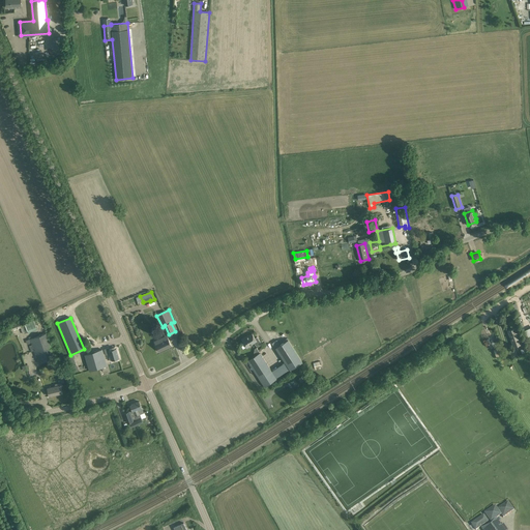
[(21,324),(20,324),(21,327),(24,334),(28,332),(24,322),(21,324)]
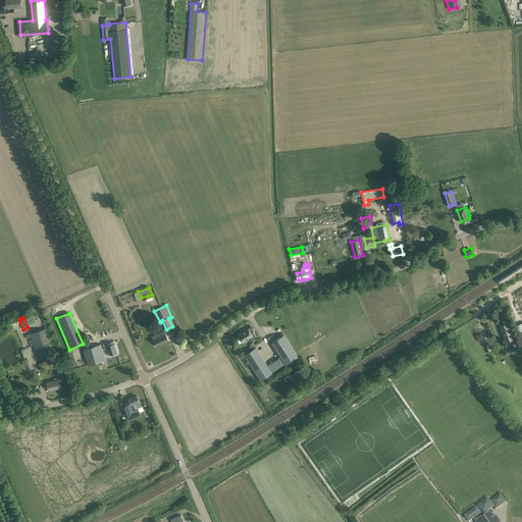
[(508,322),(500,325),(506,342),(514,338),(508,322)]
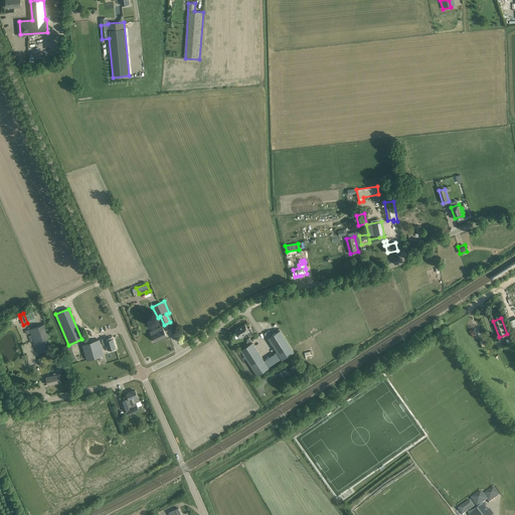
[(45,324),(25,331),(26,335),(30,334),(30,335),(28,336),(30,342),(32,341),(37,353),(54,347),(45,324)]
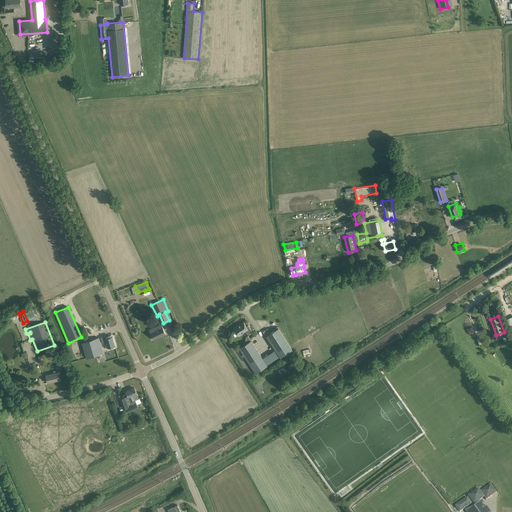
[(237,325),(234,328),(238,335),(245,331),(247,334),(252,331),(248,325),(246,327),(244,322),(238,326),(237,325)]
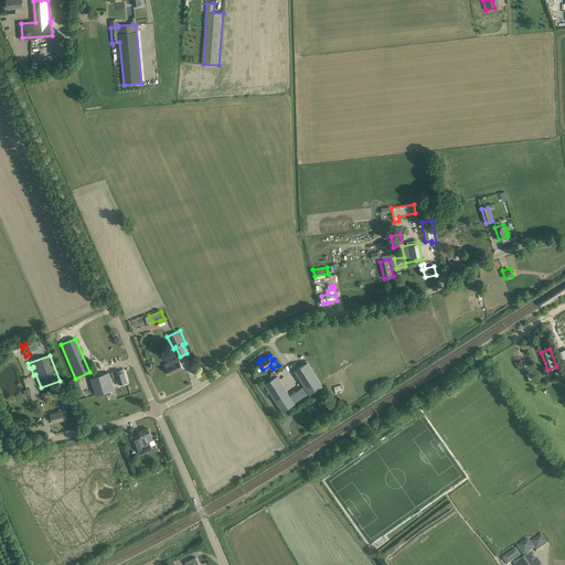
[(179,361),(166,366),(170,375),(183,369),(179,361)]
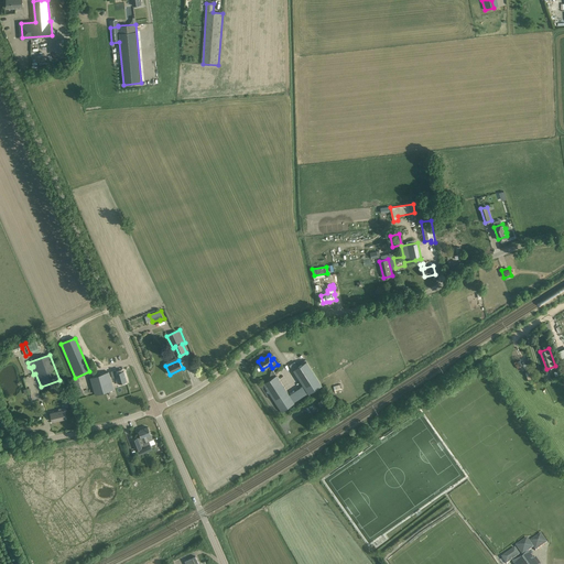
[(306,361),(294,370),(304,386),(308,393),(322,386),(306,361)]
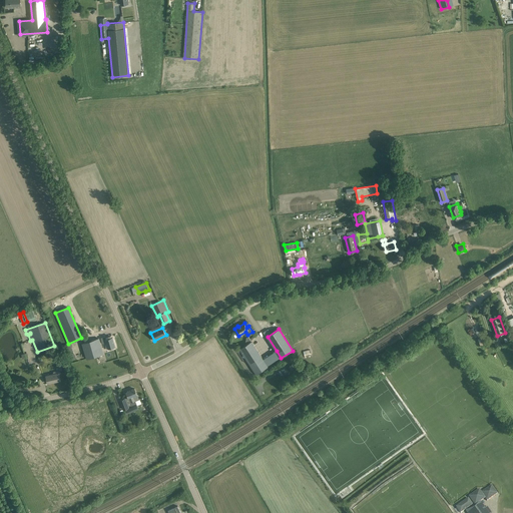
[(106,339),(102,341),(103,345),(107,343),(107,344),(108,348),(115,346),(112,337),(105,339),(106,339)]
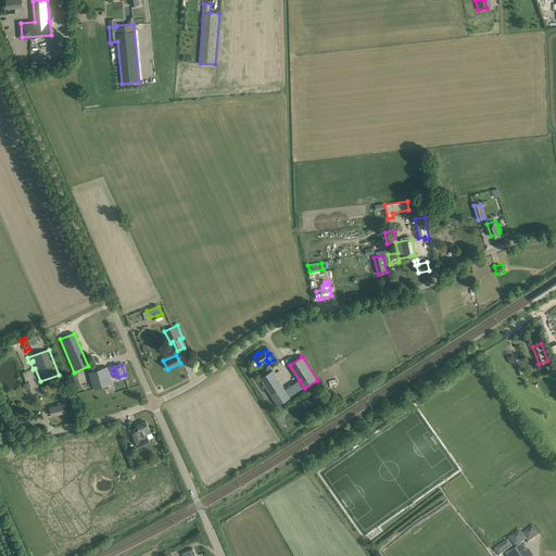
[(108,367),(89,373),(95,389),(112,383),(108,367)]
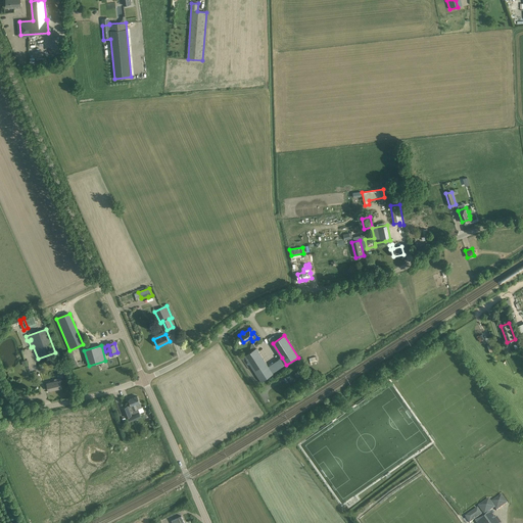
[(505,354),(502,346),(495,349),(492,350),(495,362),(500,361),(498,357),(505,354)]
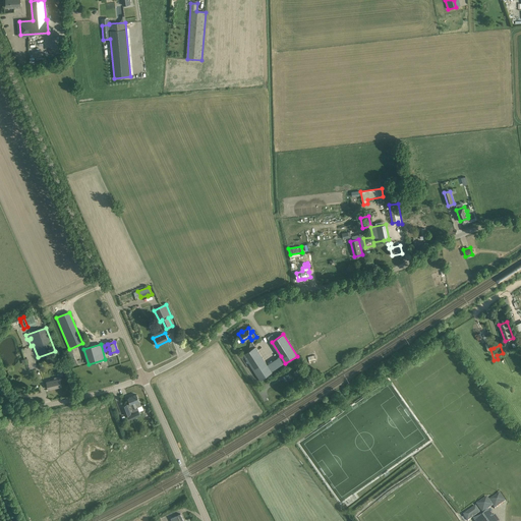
[(255,347),(243,354),(261,380),(272,372),(267,364),(255,347)]
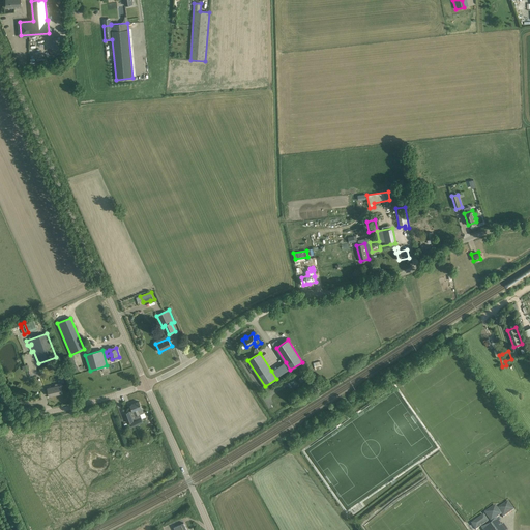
[(79,371),(74,355),(66,357),(71,373),(79,371)]
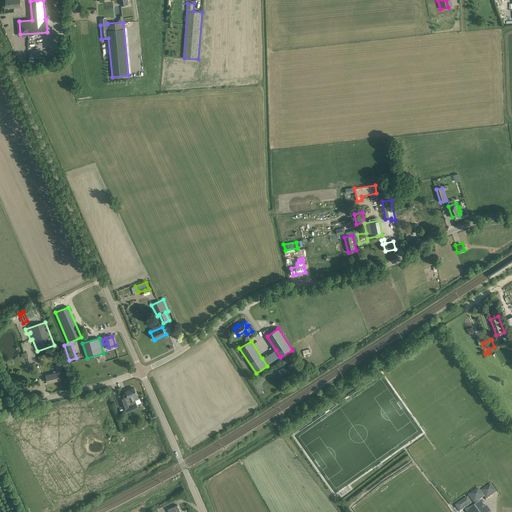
[(497,350),(503,366),(511,365),(511,349),(510,345),(497,350)]
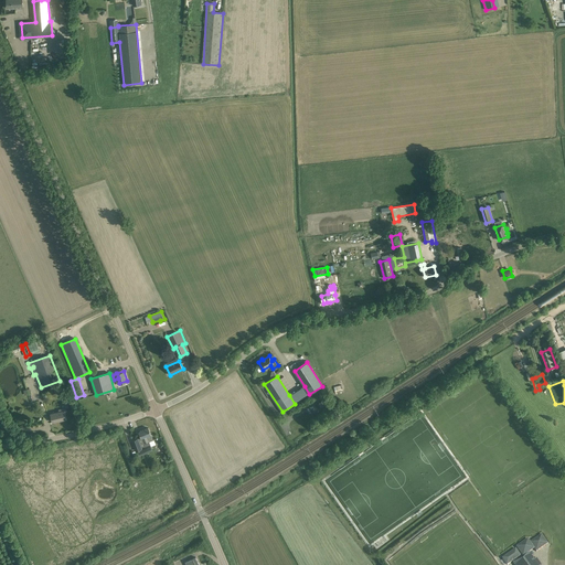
[(291,395),(289,395),(295,404),(309,394),(305,386),(304,386),(291,395)]
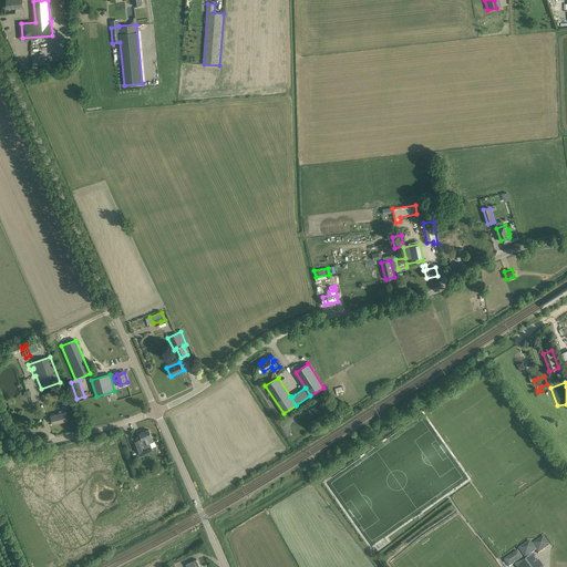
[(59,413),(51,415),(53,424),(65,421),(64,412),(66,412),(65,410),(59,411),(59,413)]
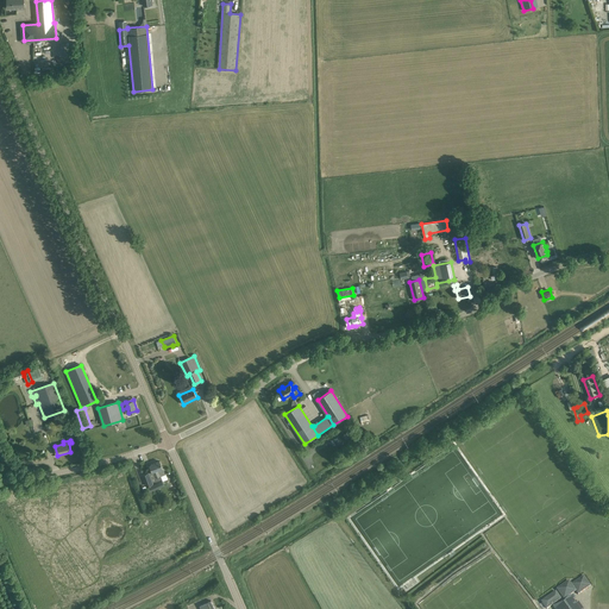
[(149,472),(142,476),(146,487),(154,483),(152,483),(156,482),(162,479),(161,476),(165,475),(159,462),(150,465),(155,478),(151,479),(149,472)]
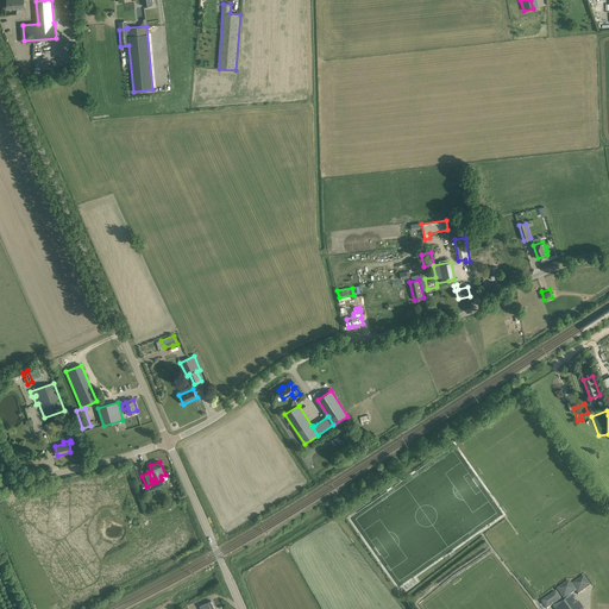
[(146,487),(143,488),(145,494),(148,493),(164,485),(163,482),(148,488),(146,487)]
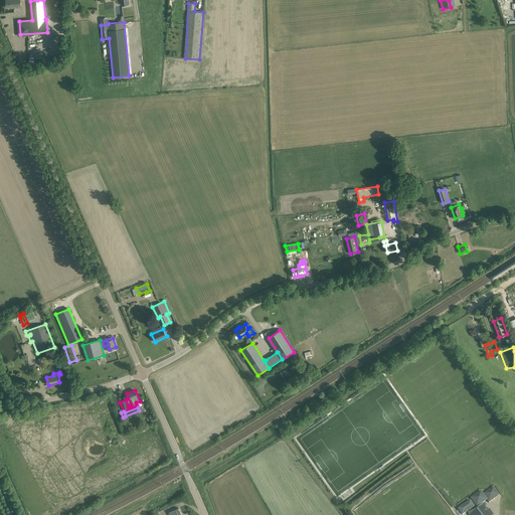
[(477,507),(468,513),(469,514),(493,514),(489,509),(487,511),(482,504),(487,500),(489,503),(494,499),(499,496),(496,490),(494,488),(483,495),(481,491),(471,499),(471,500),(477,507)]
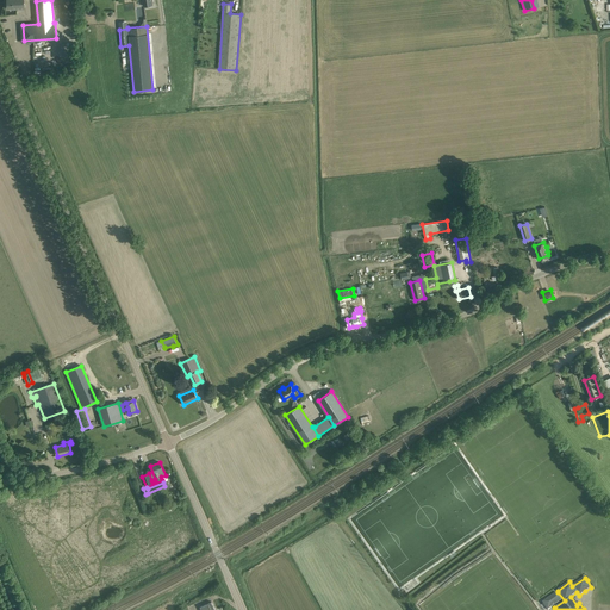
[(546,609),(547,609),(562,599),(556,592),(542,603),(546,609)]
